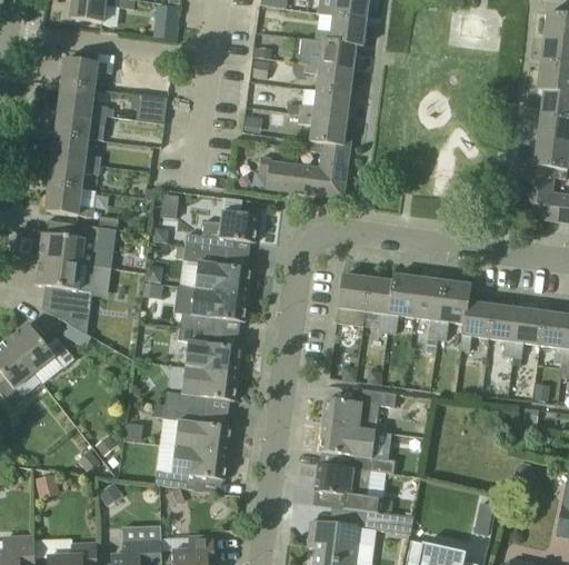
[(72,0),(70,18),(102,21),(105,5),(119,7),(120,0),(72,0)]
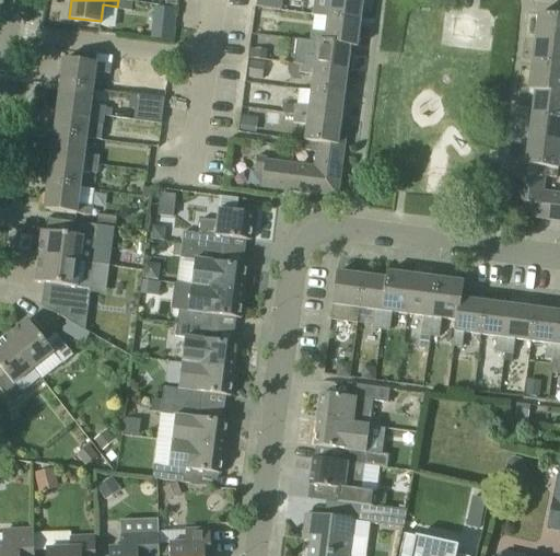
[(328,14),(360,19),(362,0),(329,0),(328,14)]
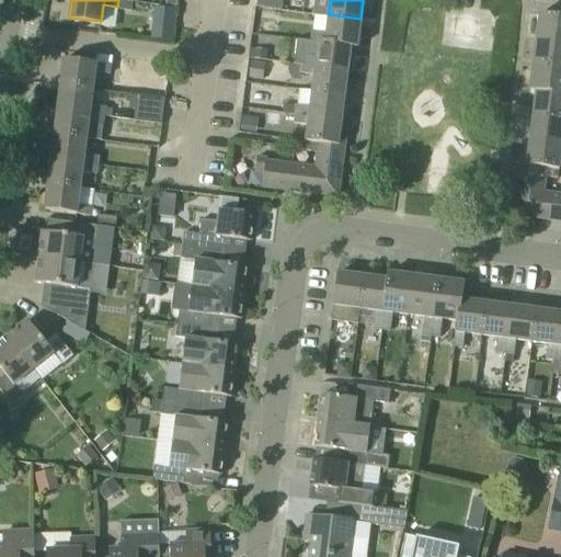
[(560,13),(539,11),(536,36),(560,38),(560,13)]
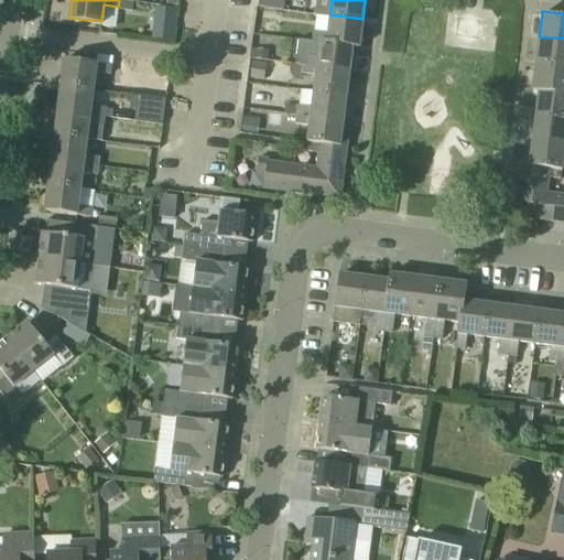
[(359,45),(362,19),(331,14),(328,31),(314,29),(313,39),(321,40),(353,44),(359,45)]
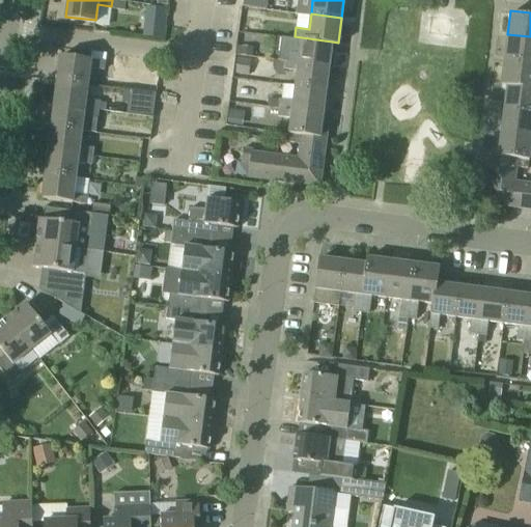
[(163,35),(164,25),(146,23),(145,33),(163,35)]
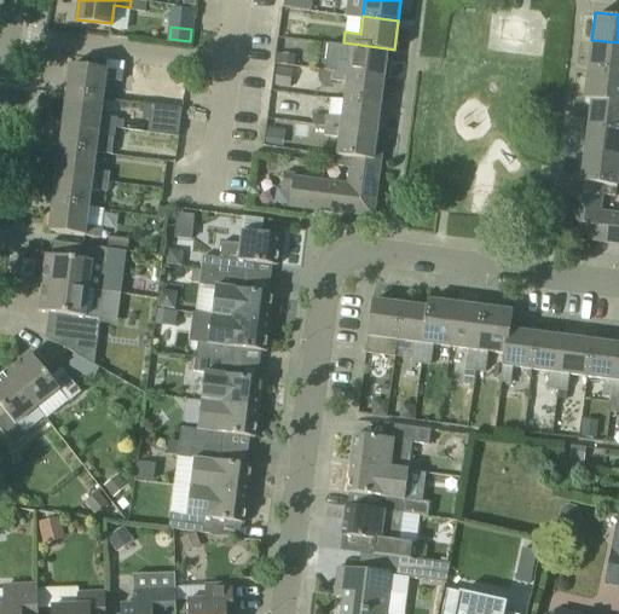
[(618,42),(591,40),(588,68),(618,71),(618,42)]
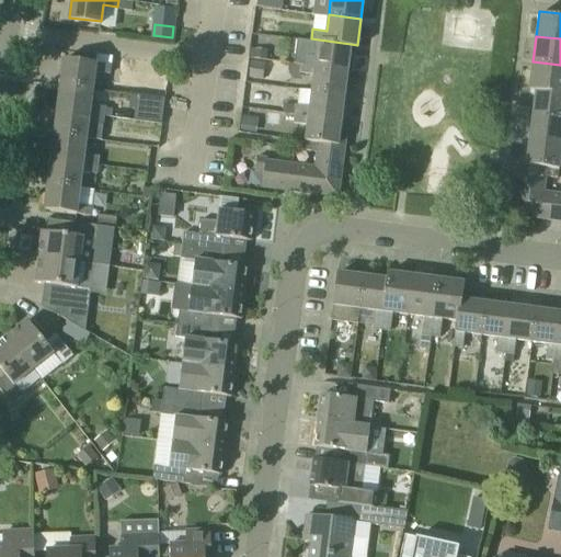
[(347,68),(351,44),(319,40),(317,55),(302,53),(301,61),(347,68)]
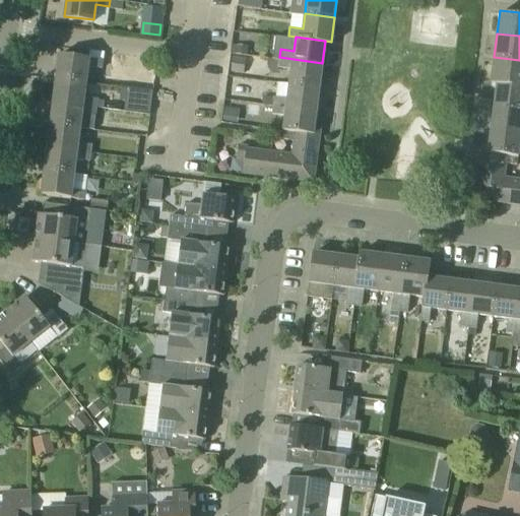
[(57,75),(86,79),(88,64),(102,66),(103,58),(60,52),(57,75)]
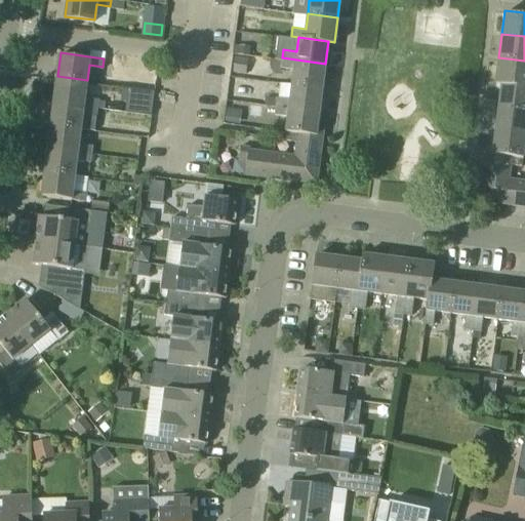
[(294,68),(292,83),(322,87),(325,64),(282,57),(281,66),(294,68)]
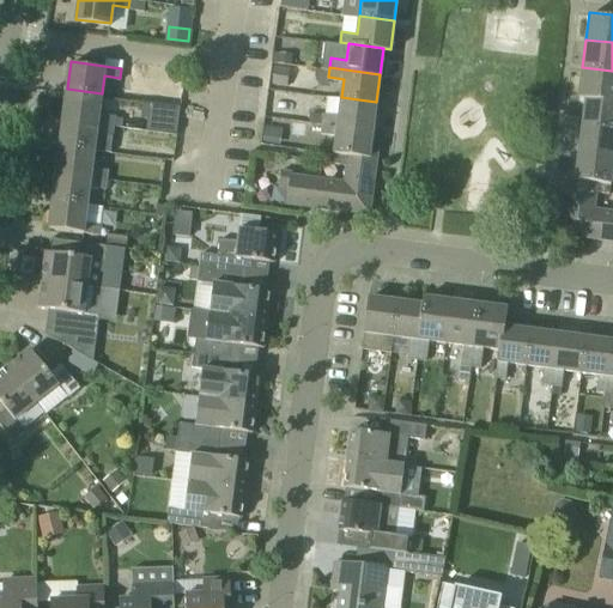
[(612,71),(582,67),(578,96),(586,97),(586,96),(612,98),(612,71)]
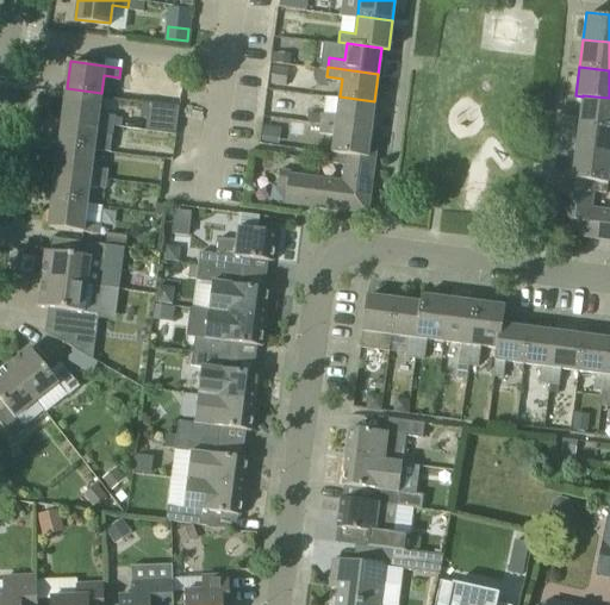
[(63,116),(113,123),(114,113),(99,111),(101,93),(67,88),(63,116)]
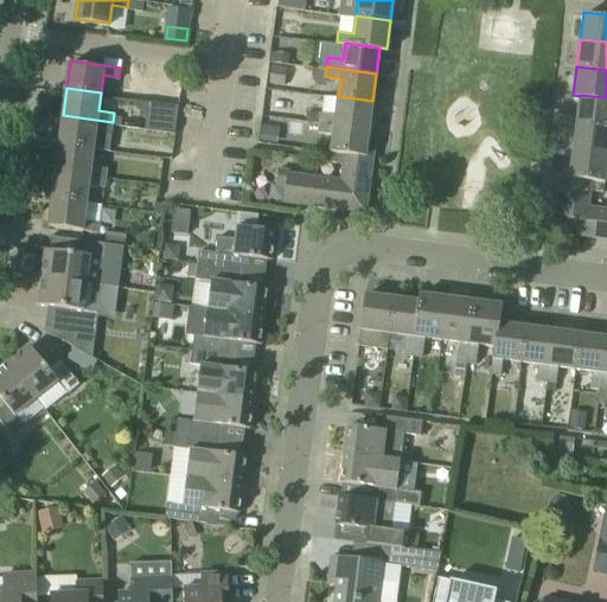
[(606,97),(580,95),(580,96),(576,122),(606,125),(606,97)]
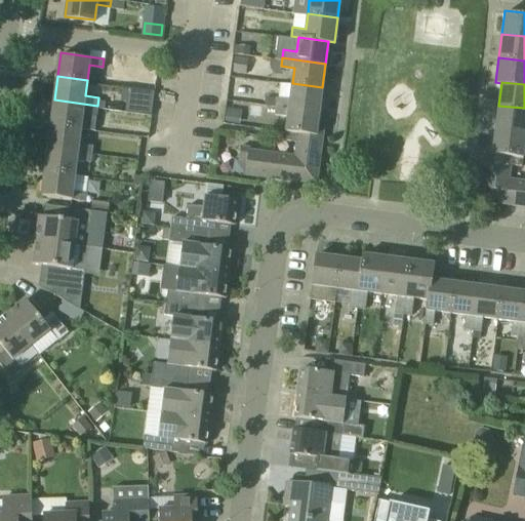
[(319,110),(322,87),(292,83),(290,97),(277,95),(276,105),(319,110)]
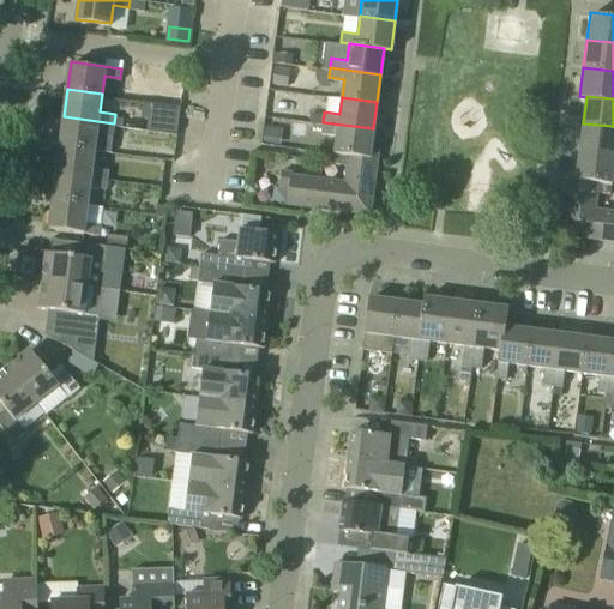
[(172,149),(176,102),(146,100),(142,146),(172,149)]
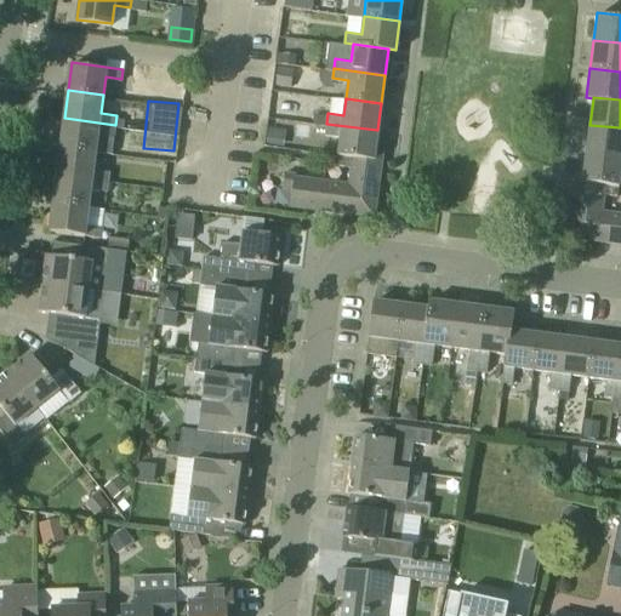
[(112,153),(114,135),(115,125),(64,118),(61,146),(96,150),(112,153)]
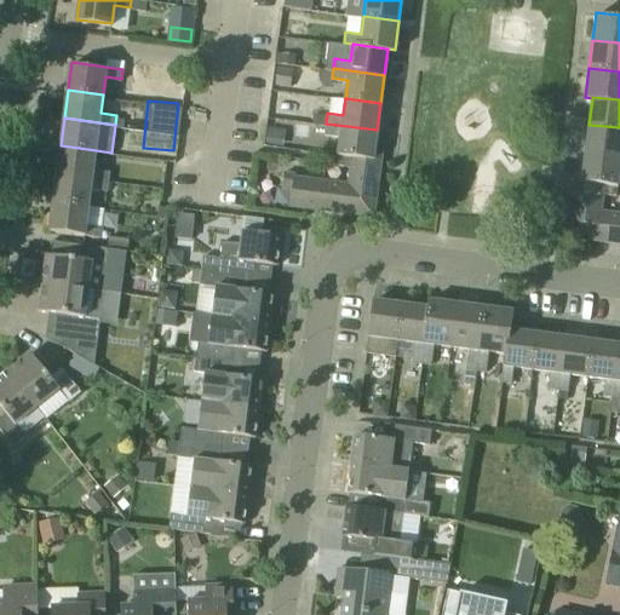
[(340,134),(338,153),(380,159),(380,157),(373,156),(377,130),(326,124),(325,133),(340,134)]
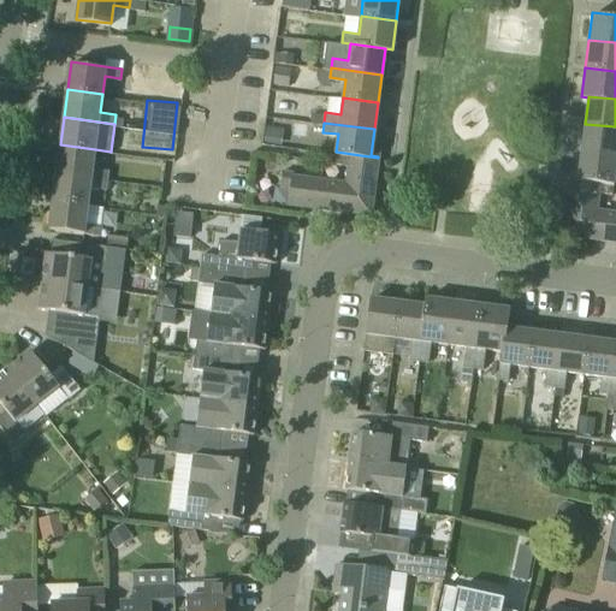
[(615,126),(585,124),(581,150),(615,155),(615,126)]
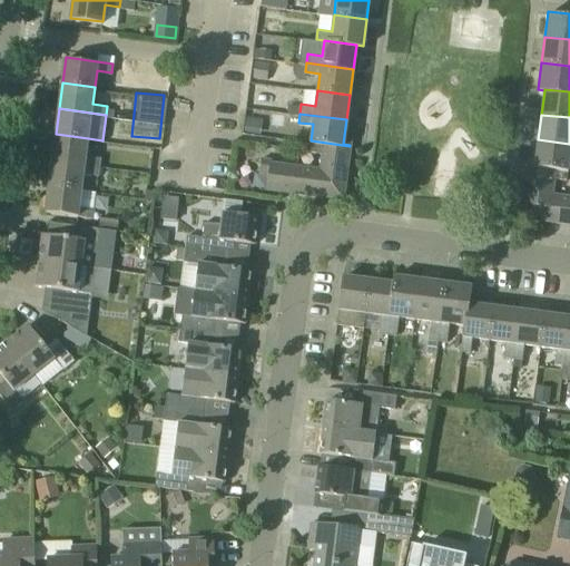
[(52,159),(99,165),(100,156),(86,154),(88,138),(56,134),(52,159)]
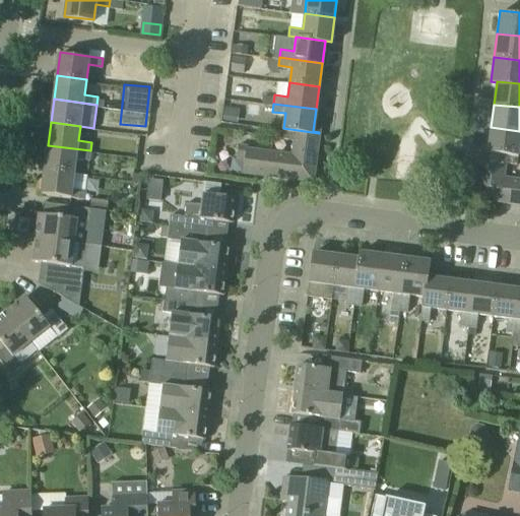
[(519,138),(519,131),(491,127),(489,149),(489,150),(518,154),(519,139),(519,138)]
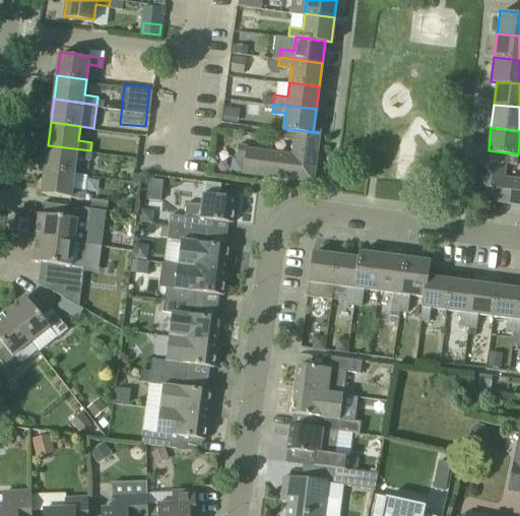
[(294,138),(291,152),(288,177),(313,180),(319,133),(283,128),(282,136),(294,138)]
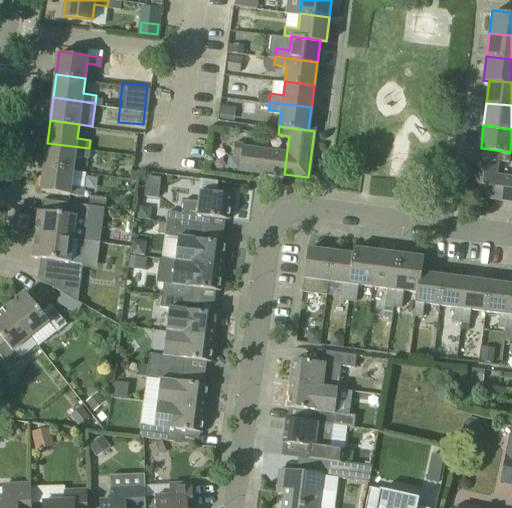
[(239,168),(284,174),(287,150),(243,144),(243,141),(234,140),(233,153),(241,154),(239,168)]
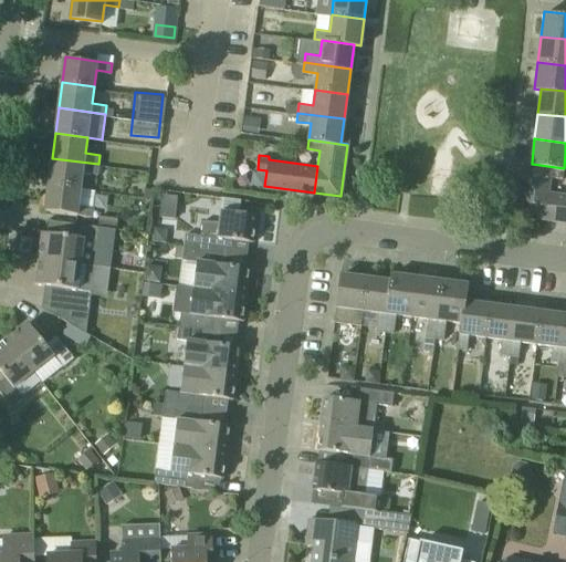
[(98,164),(52,158),(49,184),(81,188),(83,172),(97,173),(98,164)]
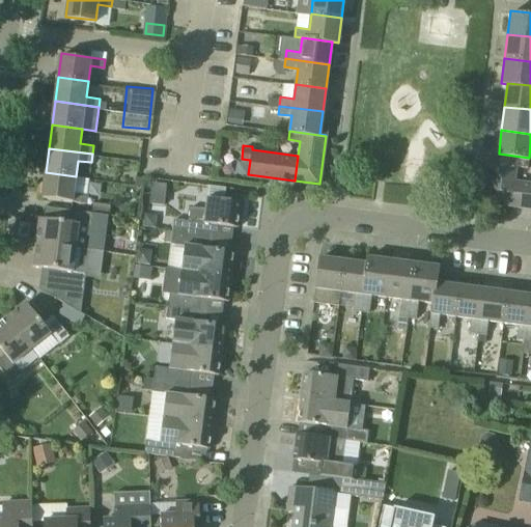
[(499,154),(499,153),(492,151),(486,201),(511,204),(514,178),(516,164),(528,166),(529,158),(499,154)]
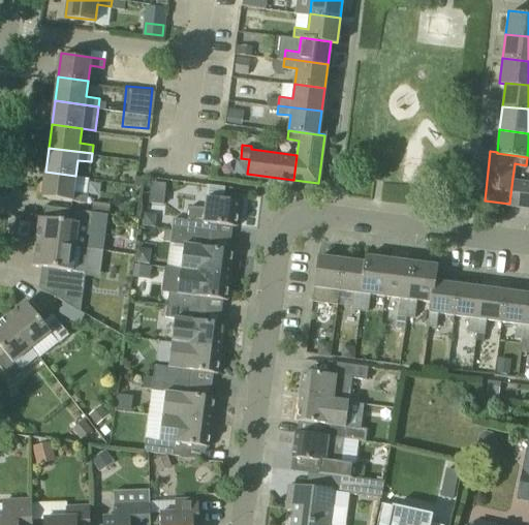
[(75,176),(45,172),(42,195),(85,201),(89,177),(75,176)]
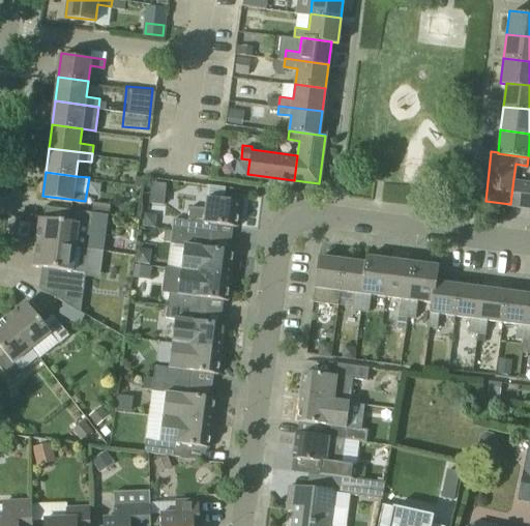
[(529,180),(513,178),(510,204),(529,206),(529,180)]
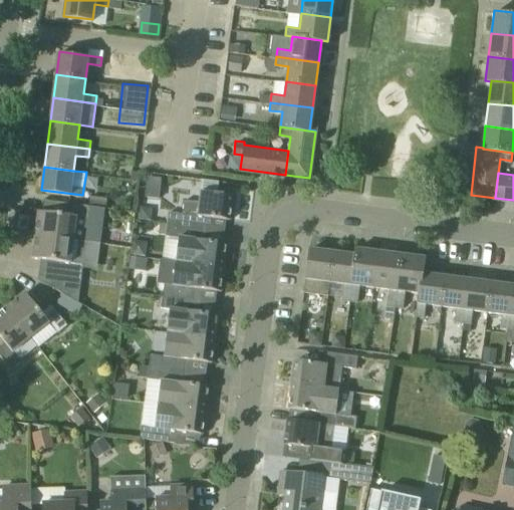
[(184,198),(182,212),(168,210),(167,222),(200,226),(202,215),(230,218),(233,194),(201,190),(200,200),(184,198)]
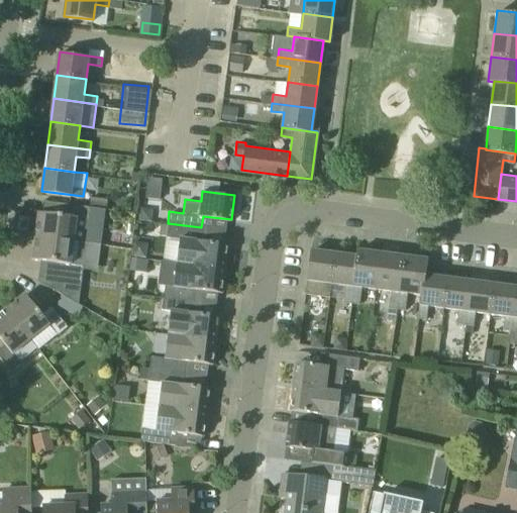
[(35,234),(86,241),(89,218),(91,206),(66,202),(64,214),(38,211),(35,234)]
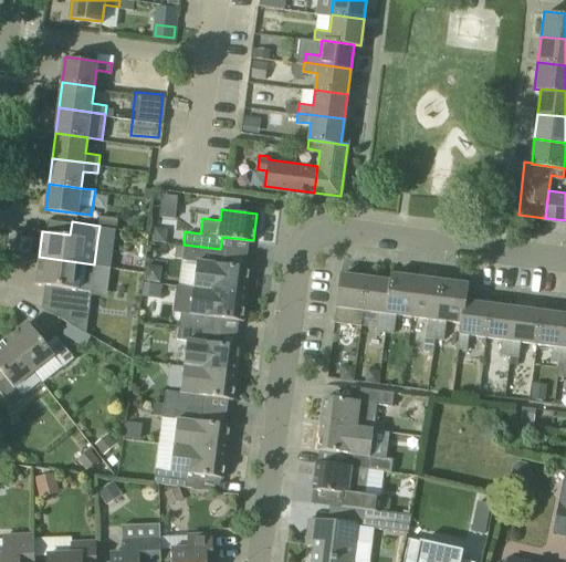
[(250,266),(219,262),(220,249),(184,245),(181,258),(197,260),(194,287),(247,292),(250,266)]
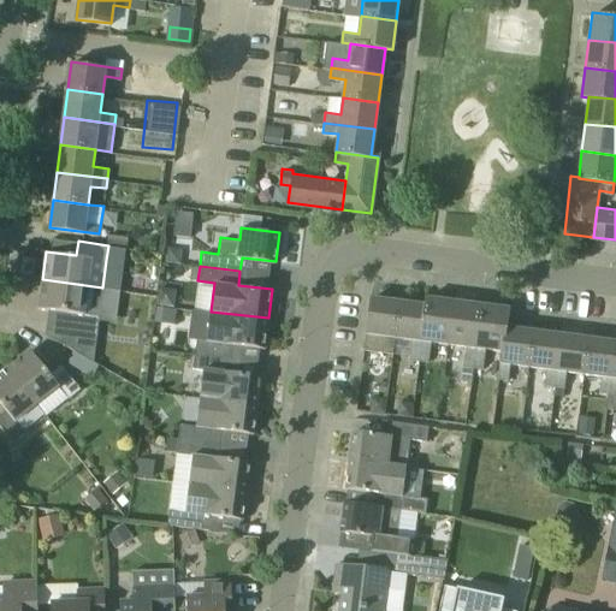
[(63,342),(66,344),(94,360),(102,288),(42,279),(39,307),(55,309),(54,322),(64,327),(63,342)]
